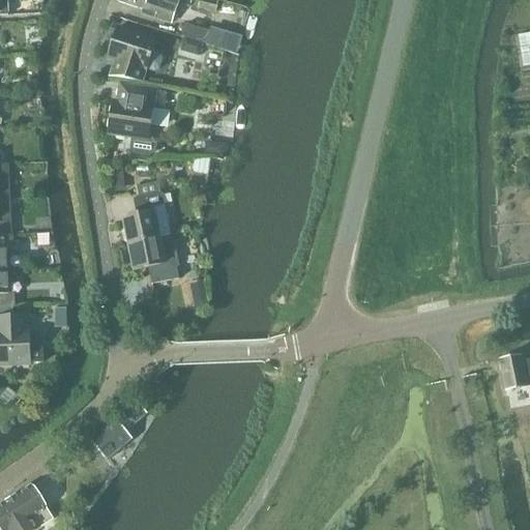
[(119,0),(119,2),(143,10),(142,13),(173,24),(180,0),(119,0)]
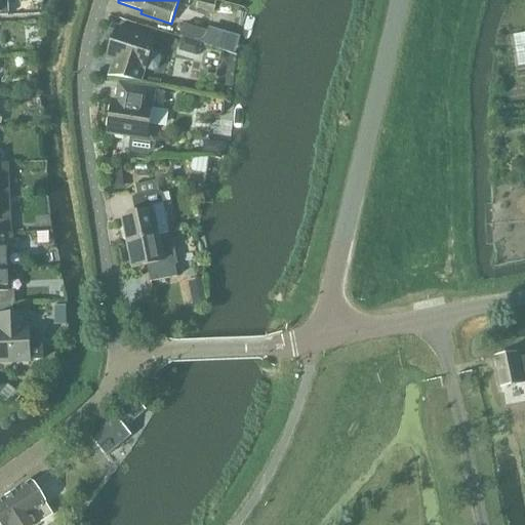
[(198,0),(197,8),(213,12),(216,1),(211,0),(198,0)]
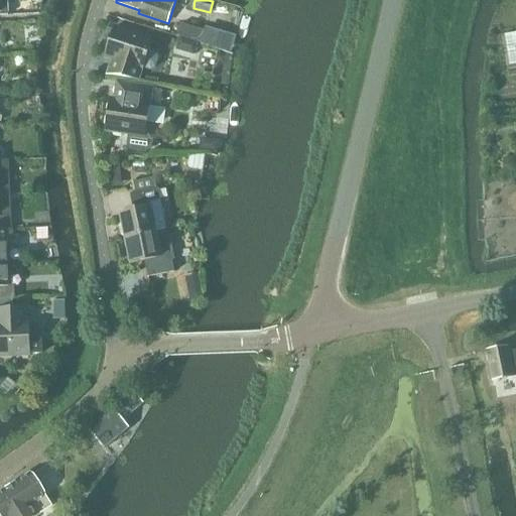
[(179,36),(180,36),(199,42),(201,43),(205,30),(182,23),(179,36)]
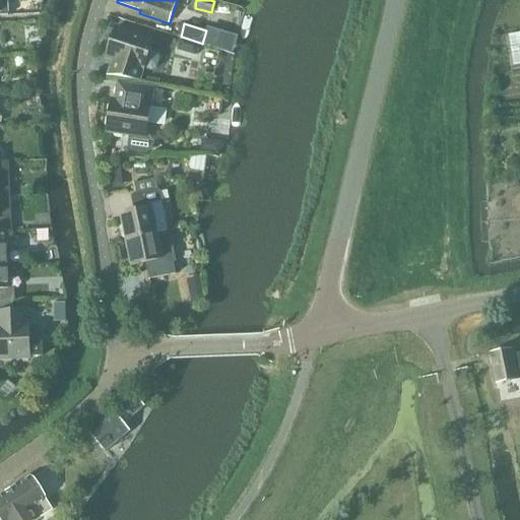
[(112,60),(107,76),(141,81),(144,71),(145,71),(146,68),(151,70),(156,67),(160,57),(157,53),(152,51),(155,40),(117,27),(107,59),(112,60)]
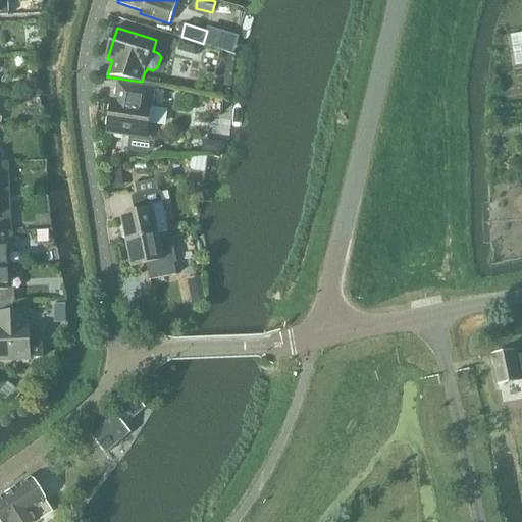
[(197,56),(201,43),(183,37),(178,50),(197,56)]
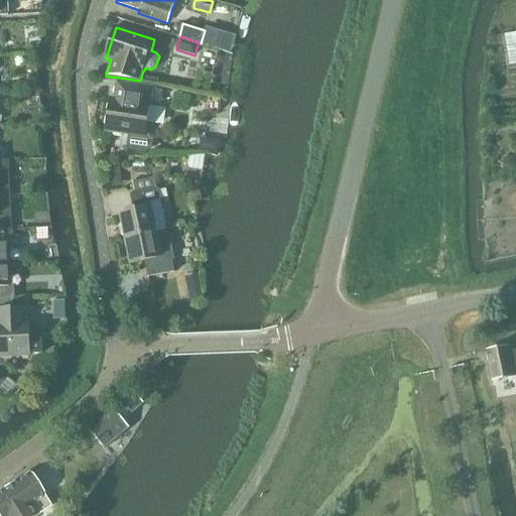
[(161,109),(163,91),(135,87),(117,84),(114,100),(112,99),(107,132),(131,135),(129,145),(133,150),(147,152),(152,149),(153,142),(149,137),(146,136),(150,107),(161,109)]
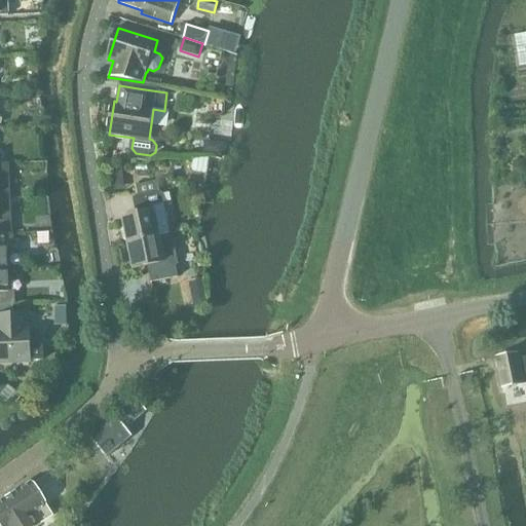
[(204,155),(221,157),(223,144),(212,143),(205,147),(204,155)]
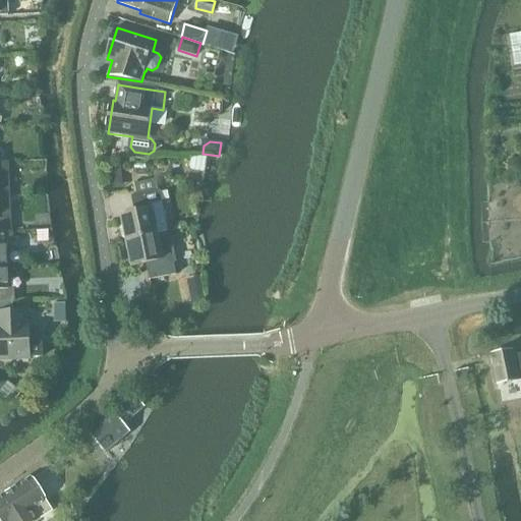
[(0,197),(9,197),(8,176),(7,163),(0,163),(0,197)]
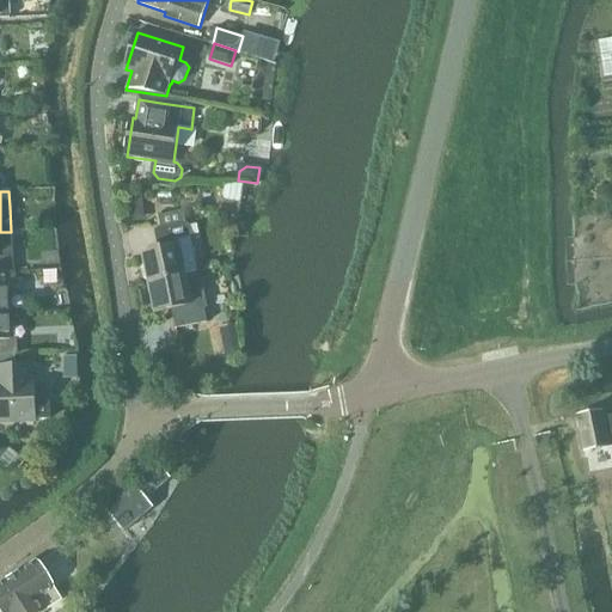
[(147,264),(141,270),(144,280),(151,283),(187,276),(199,274),(191,239),(189,225),(185,225),(183,214),(160,219),(163,230),(157,231),(160,251),(145,254),(147,264)]
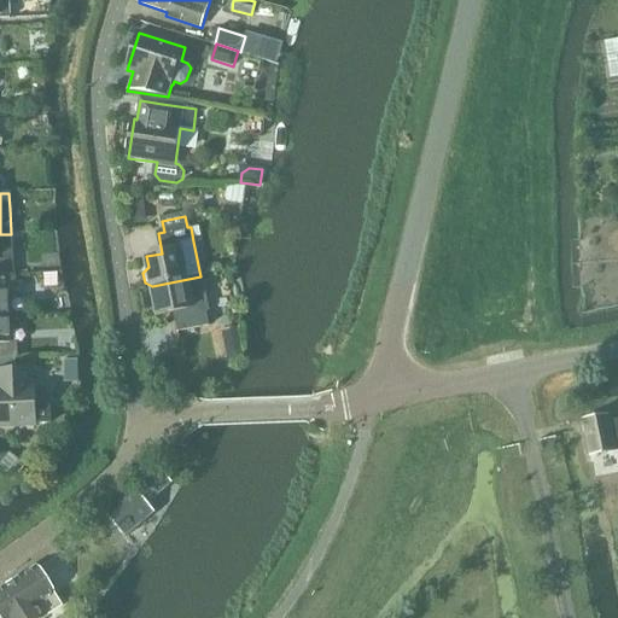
[(0,277),(9,277),(12,277),(11,234),(0,234),(0,277)]
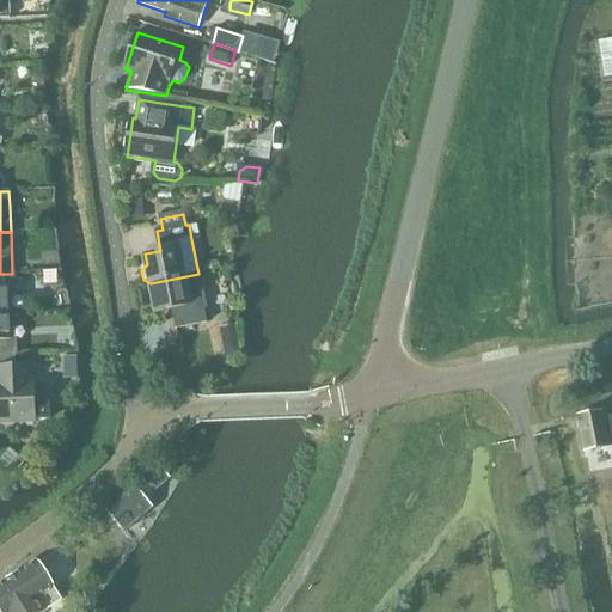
[(0,314),(10,314),(8,289),(16,288),(16,273),(12,274),(8,274),(0,274),(0,314)]
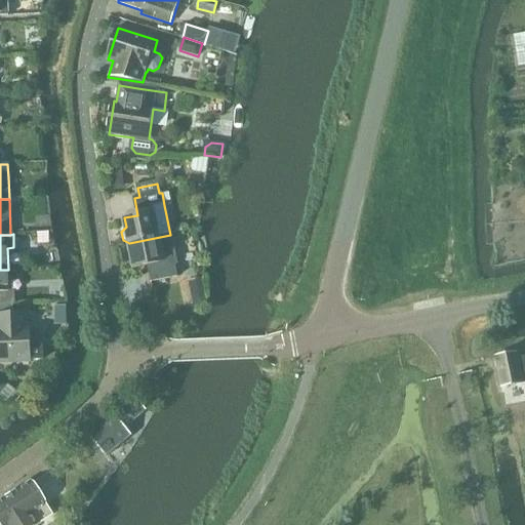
[(160,237),(129,243),(134,269),(149,266),(153,283),(178,277),(176,266),(178,266),(172,235),(170,235),(160,237)]
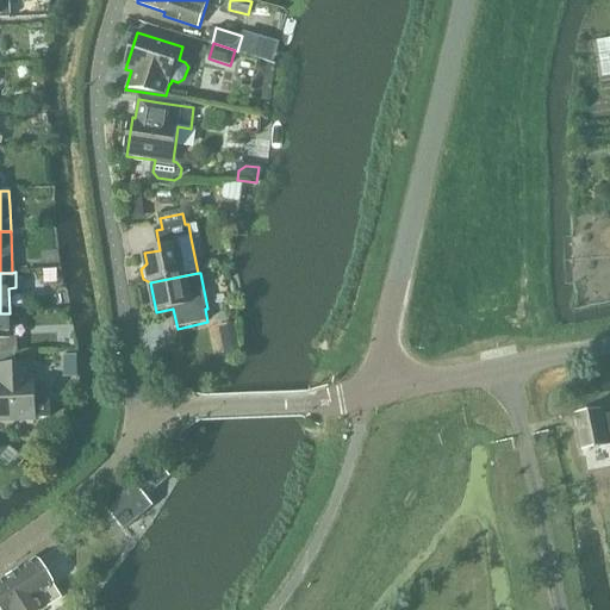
[(10,313),(0,313),(0,355),(19,354),(18,338),(11,340),(10,313)]
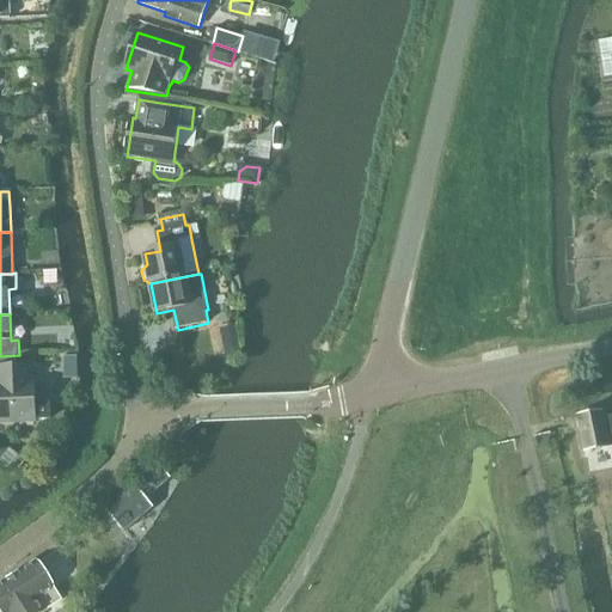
[(238,342),(225,344),(228,359),(242,356),(238,342)]
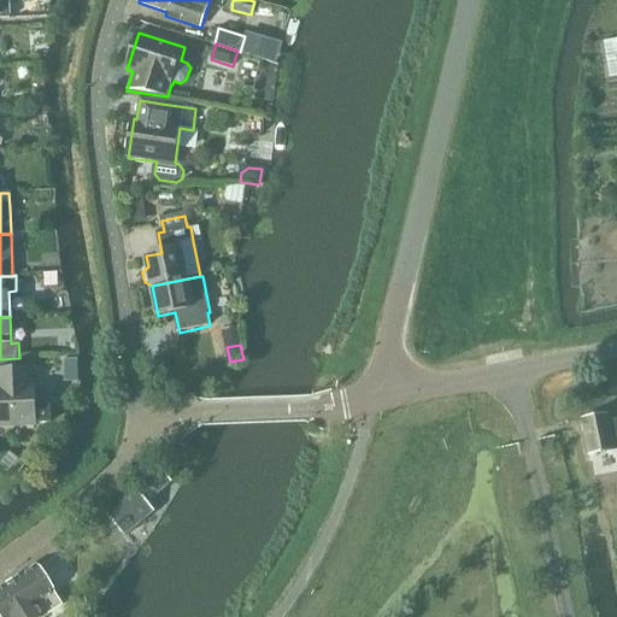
[(0,428),(37,427),(37,424),(51,423),(50,406),(36,406),(35,386),(33,386),(33,370),(0,370),(0,428)]
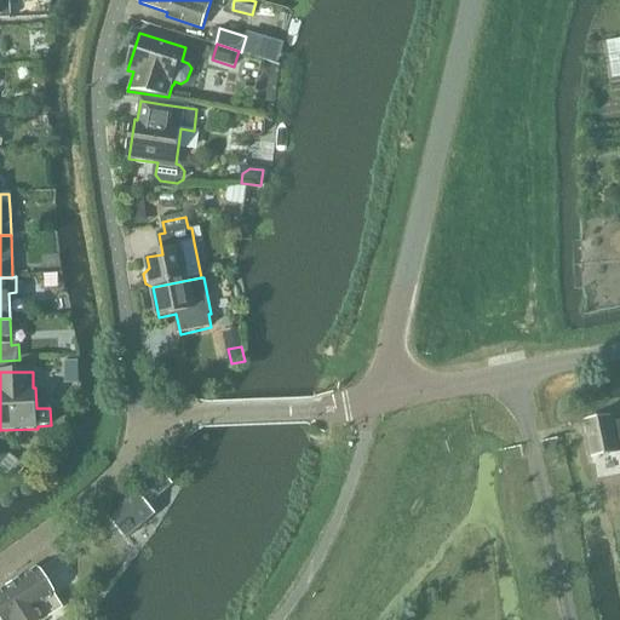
[(619,418),(613,420),(613,417),(586,422),(592,459),(619,453),(619,418)]
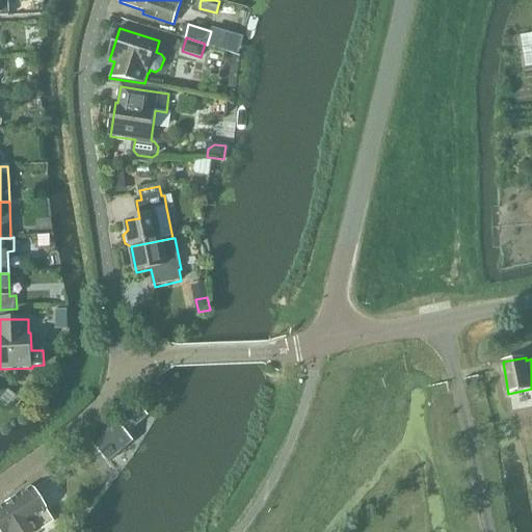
[(154,420),(138,399),(88,437),(99,452),(123,434),(128,441),(154,420)]
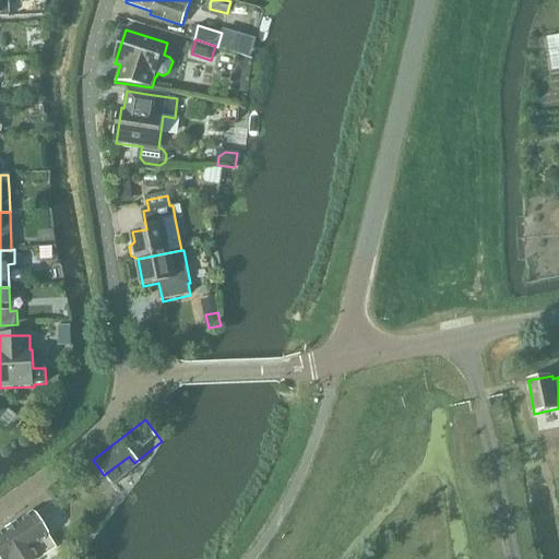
[(18,521),(0,532),(0,558),(40,558),(55,550),(31,513),(18,521)]
